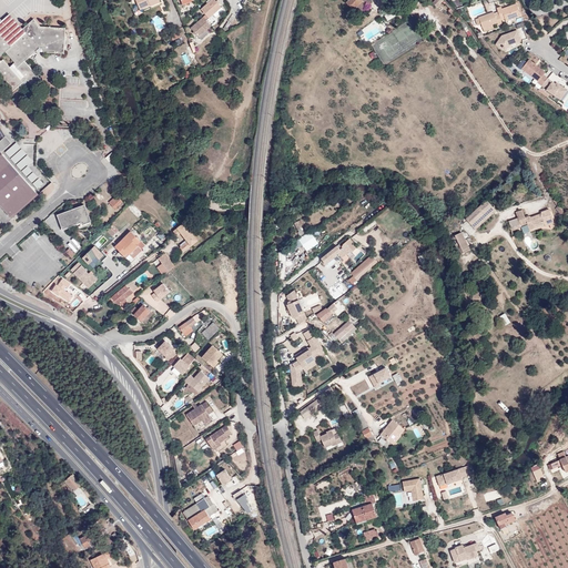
[(0,0),(0,79),(12,93),(27,79),(33,87),(41,80),(24,61),(39,49),(44,49),(43,52),(64,53),(66,28),(40,27),(33,19),(22,29),(9,14),(2,21),(0,22),(0,0)]
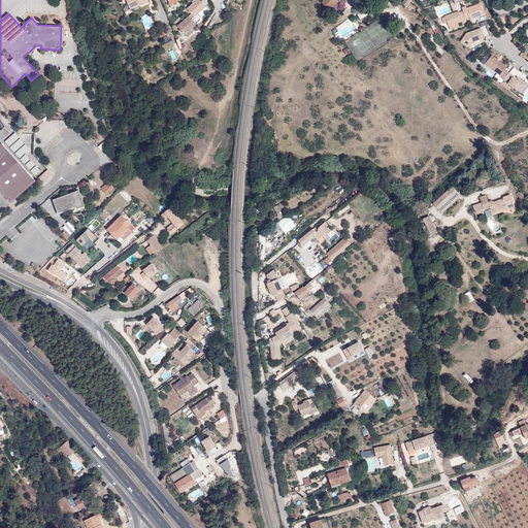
[(192,13),(194,17),(198,13),(201,15),(208,9),(199,0),(196,0),(187,8),(192,13)]
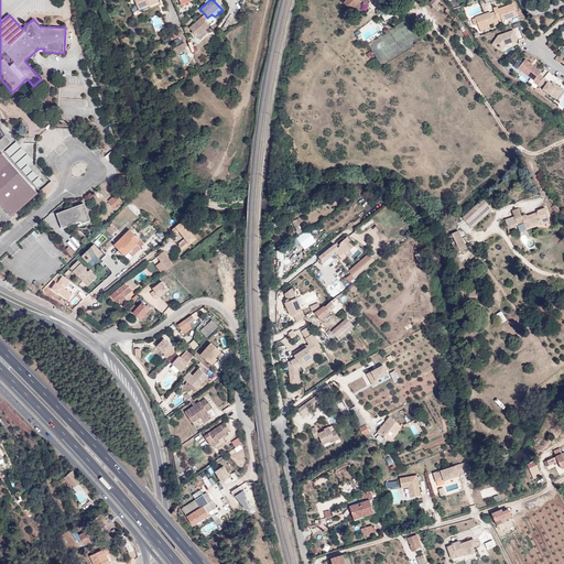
[(346,0),(344,2),(354,13),(364,4),(365,6),(369,0),(346,0)]
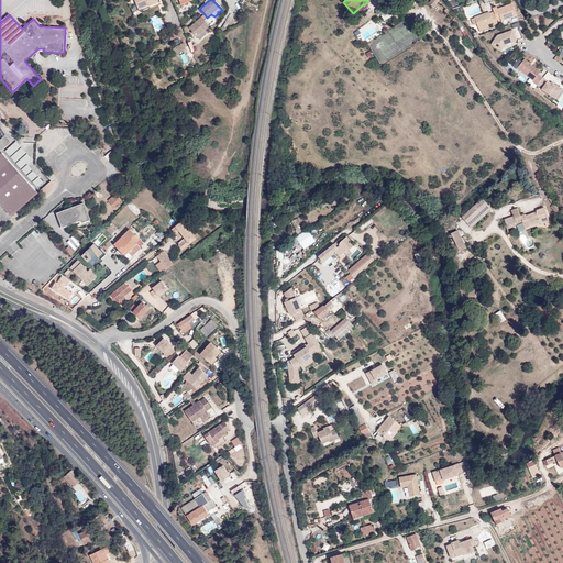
[(497,7),(493,8),(494,12),(496,18),(499,17),(501,21),(516,15),(512,3),(498,9),(497,7)]
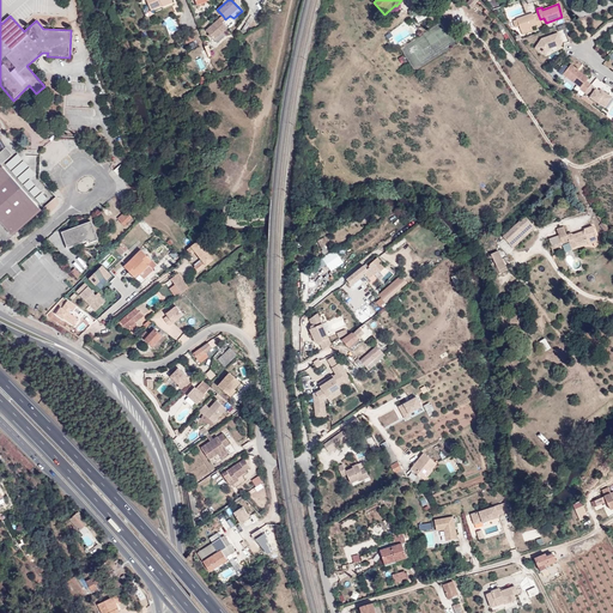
[(486,8),(484,11),(492,20),(495,18),(486,8)]
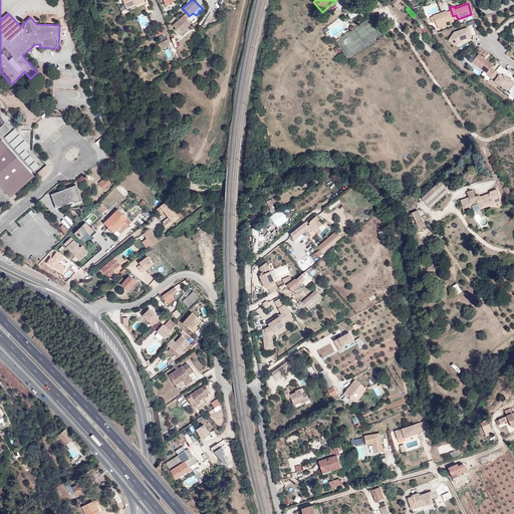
[(359,14),(356,9),(348,14),(350,19),(359,14)]
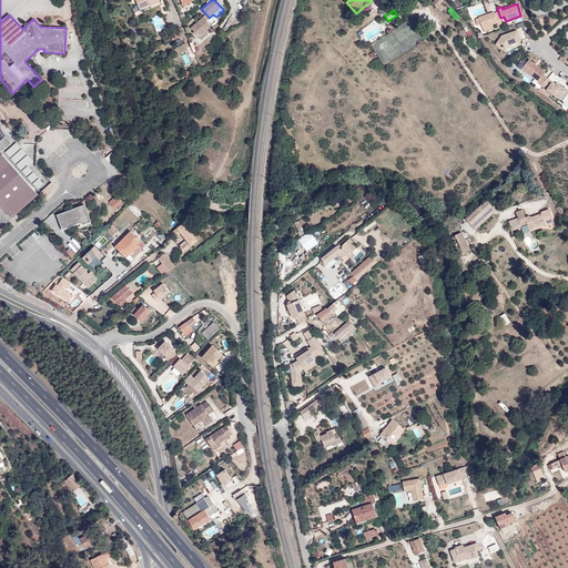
[(498,26),(503,23),(500,18),(498,12),(495,14),(494,12),(479,18),(484,32),(494,29),(492,24),(497,22),(498,26)]
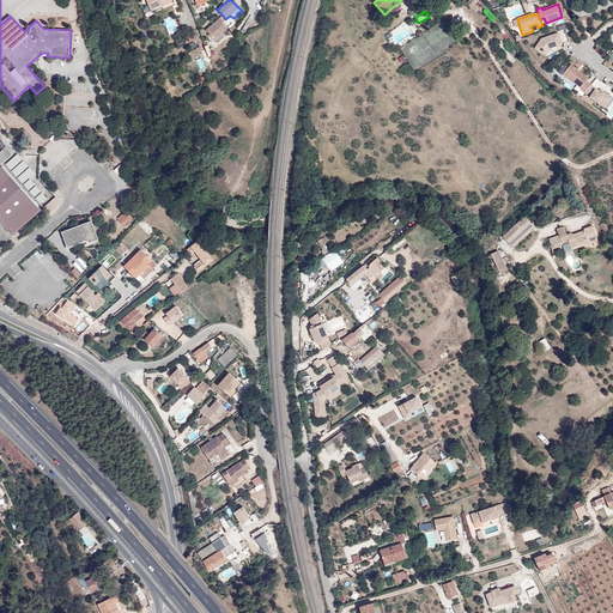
[(229,23),(225,19),(223,16),(206,30),(214,40),(228,28),(226,25),(229,23)]
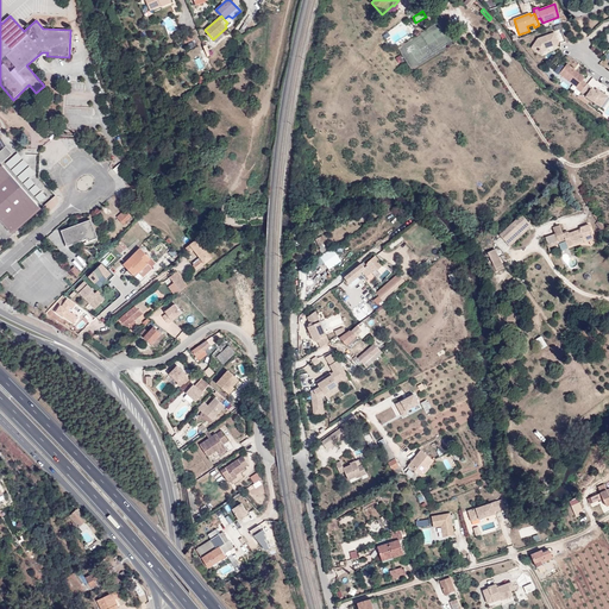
[(546,49),(550,48),(550,45),(558,43),(554,33),(538,39),(532,48),(541,55),(546,49)]
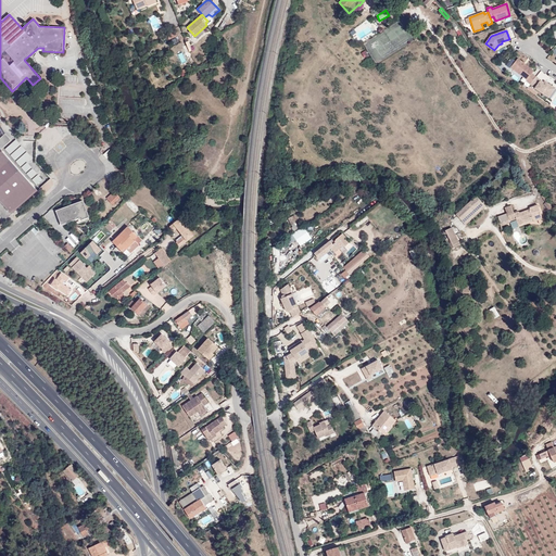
[(518,59),(512,67),(523,77),(527,79),(527,80),(531,84),(536,77),(532,73),(534,71),(525,64),(522,63),(523,63),(518,59)]
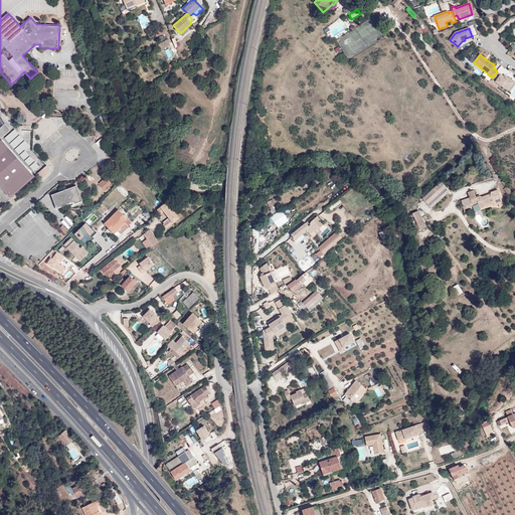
[(514,81),(506,75),(505,77),(504,76),(497,71),(492,77),(508,91),(514,81)]
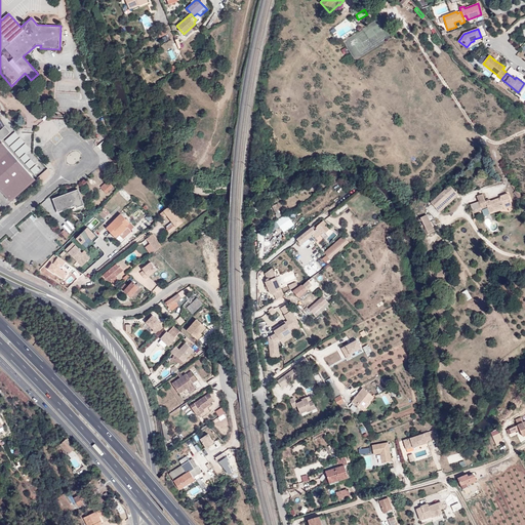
[(497,84),(507,90),(508,87),(499,81),(497,84)]
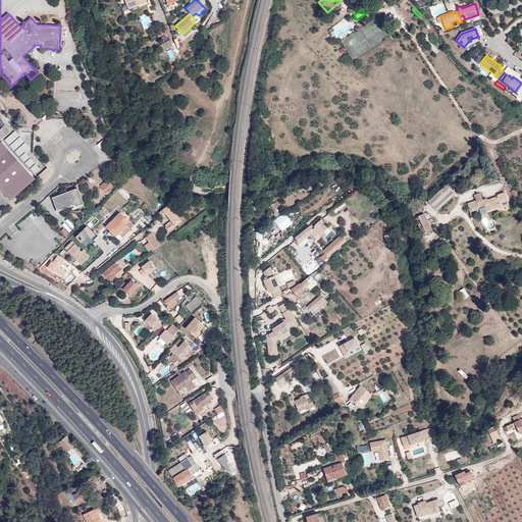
[(0,129),(0,164),(14,155),(1,140),(10,132),(5,125),(0,129)]
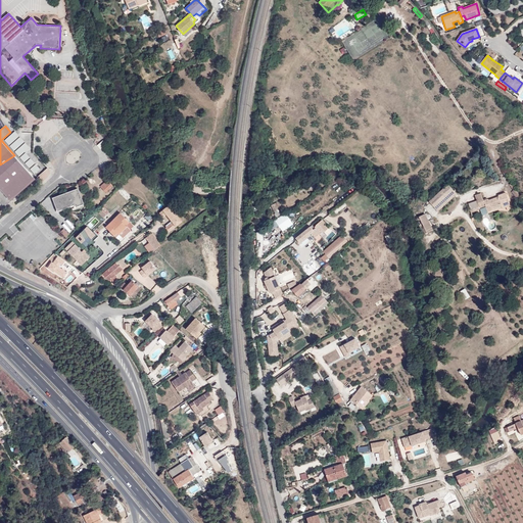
[(26,152),(31,148),(16,131),(6,140),(35,174),(40,170),(36,164),(34,168),(32,165),(34,162),(26,152)]
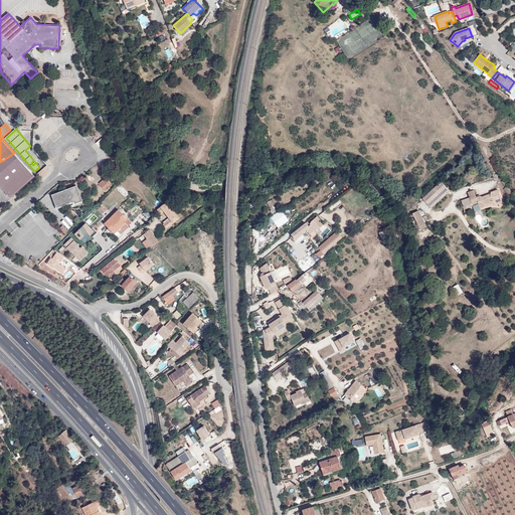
[(14,153),(0,162),(0,197),(5,203),(35,176),(14,153)]
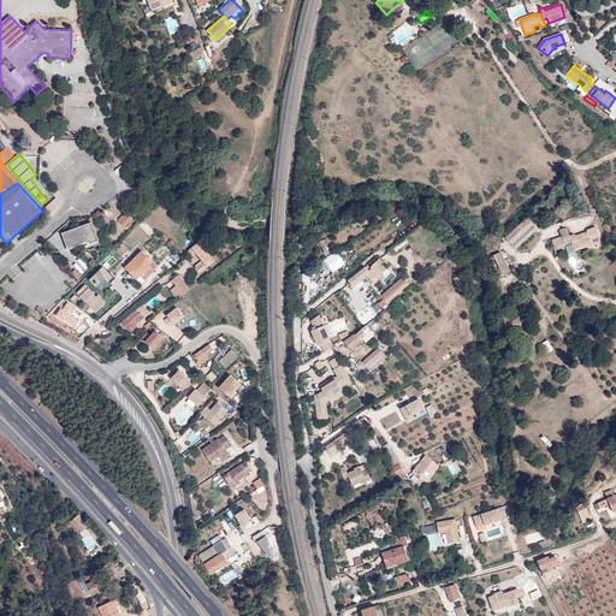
[(132,219),(126,212),(118,219),(124,226),(132,219)]
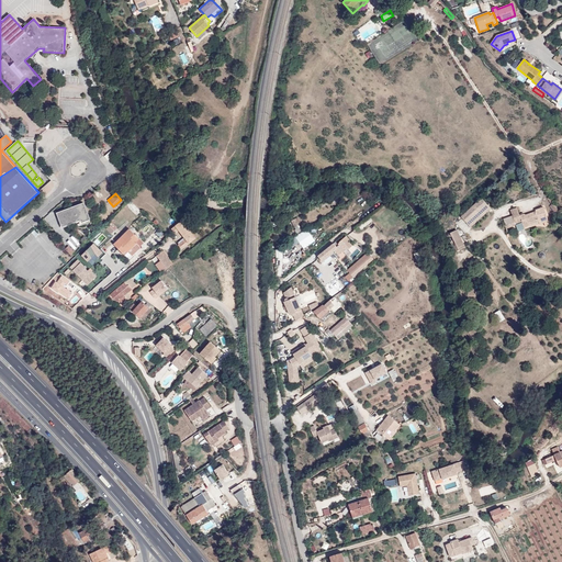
[(561,215),(549,197),(548,198),(552,205),(550,206),(557,217),(561,215)]
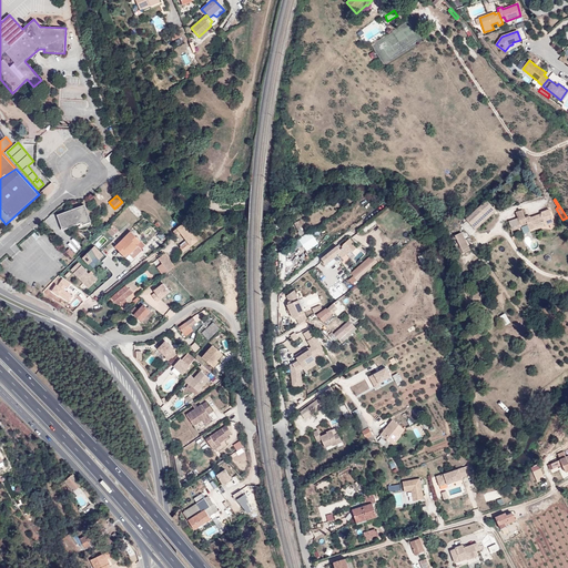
[(475,230),(496,211),(487,200),(466,220),(475,230)]
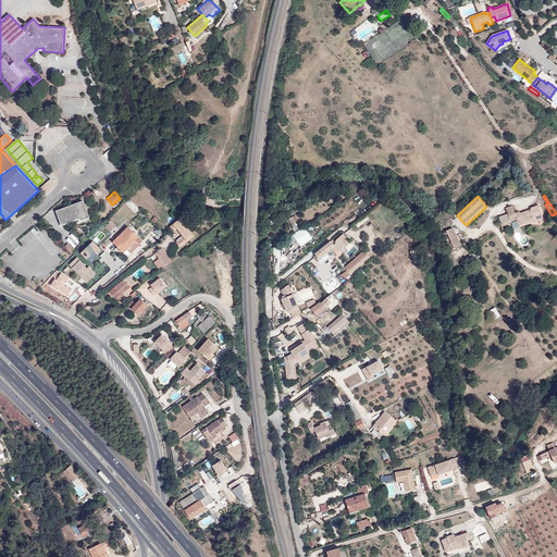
[(89,220),(83,201),(58,211),(62,224),(79,217),(82,223),(89,220)]
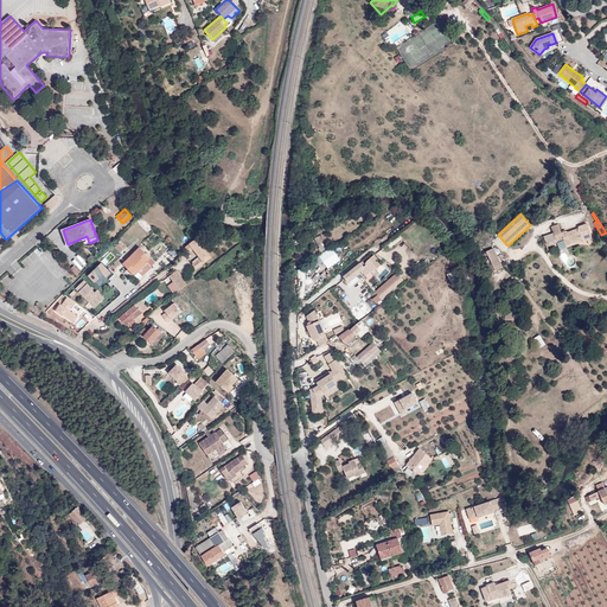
[(587,238),(592,236),(587,224),(577,227),(579,228),(567,232),(567,230),(561,232),(558,224),(551,227),(554,232),(557,243),(564,240),(566,244),(572,243),(570,240),(581,236),(582,238),(583,242),(587,240),(587,238)]
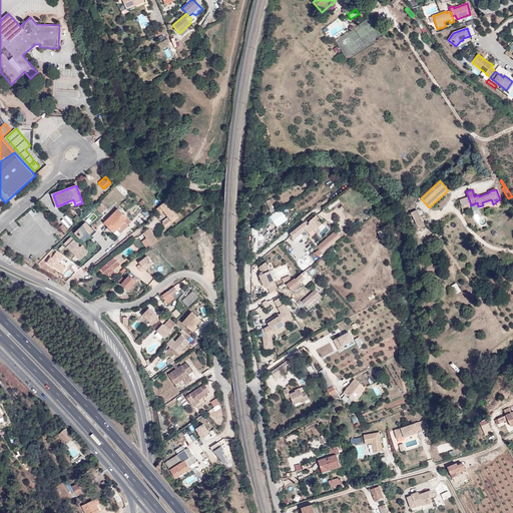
[(463,207),(471,205),(468,196),(460,199),(463,207)]
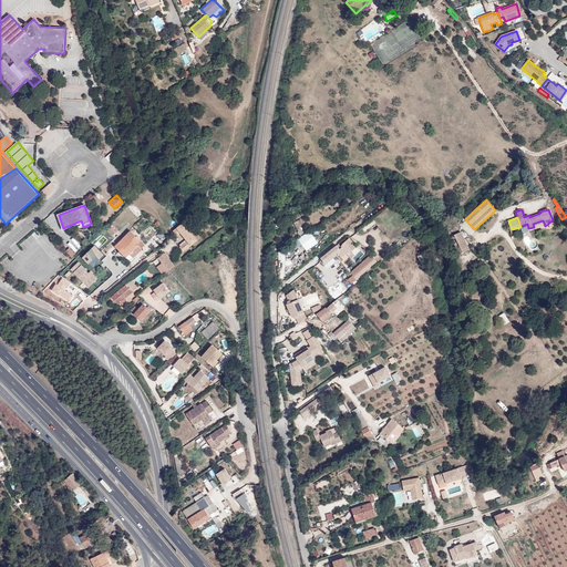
[(197,240),(183,223),(173,230),(176,235),(181,232),(187,240),(179,247),(183,251),(197,240)]
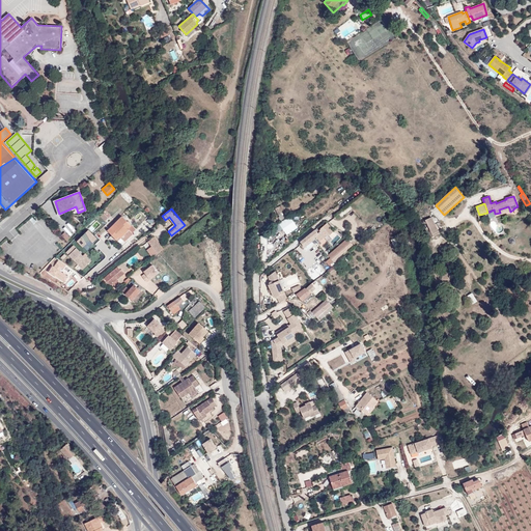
[(494,210),(487,213),(490,219),(496,217),(495,214),(494,210)]
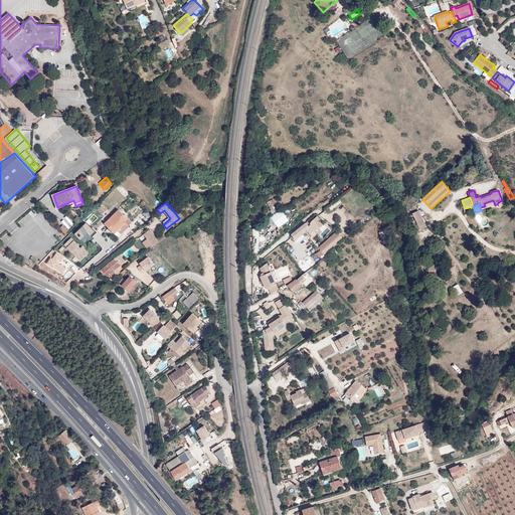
[(105,211),(100,206),(96,209),(102,214),(105,211)]
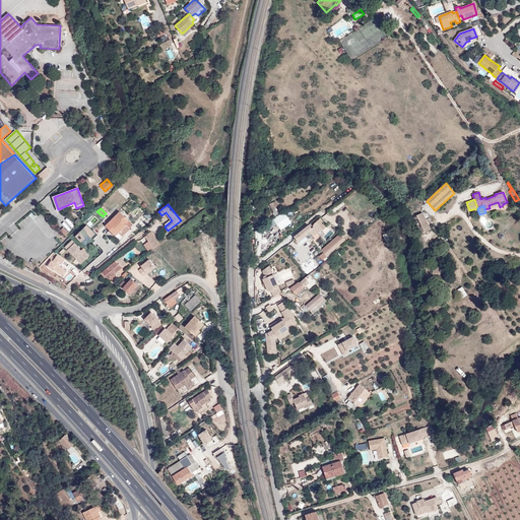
[(128,220),(120,211),(106,225),(119,240),(130,229),(125,223),(128,220)]
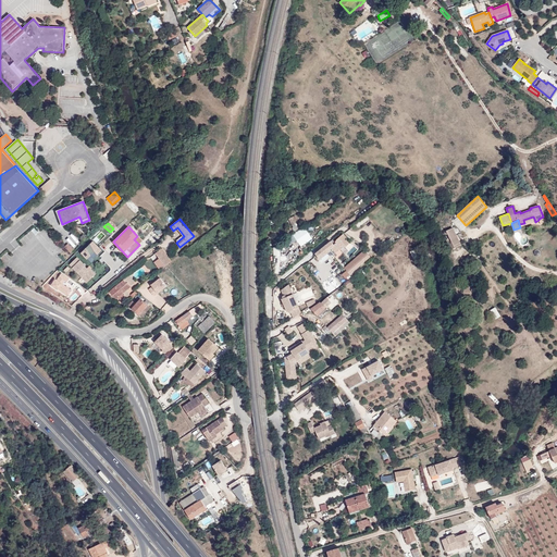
[(458,244),(452,229),(446,231),(455,248),(460,245),(459,243),(458,244)]
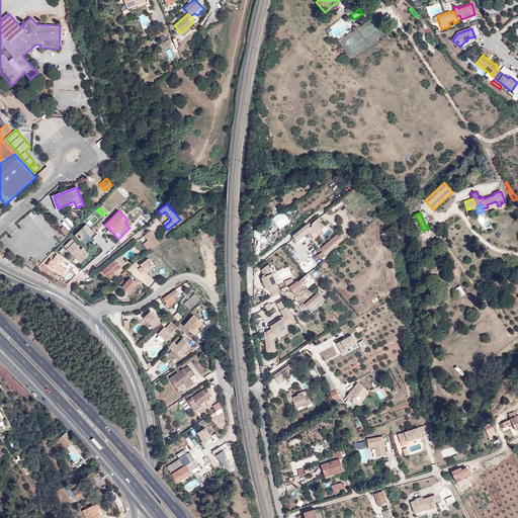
[(91,226),(98,219),(95,216),(88,223),(91,226)]
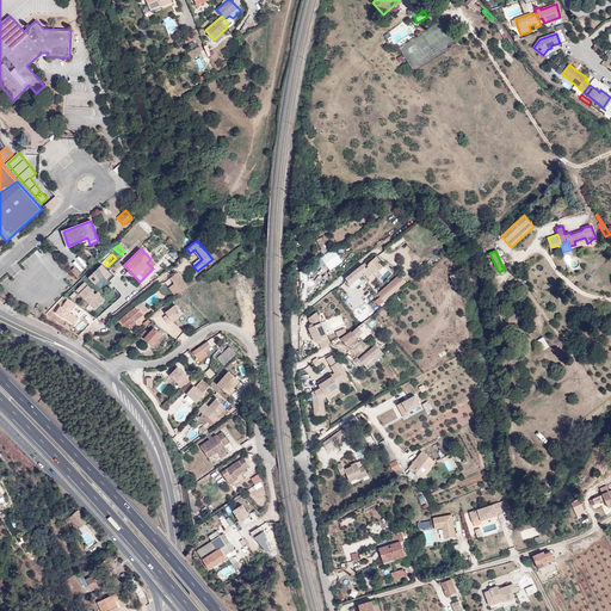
[(368,265),(365,263),(358,269),(362,275),(364,272),(368,278),(377,270),(378,271),(383,267),(380,263),(381,261),(376,257),(369,264),(370,264),(368,265)]
